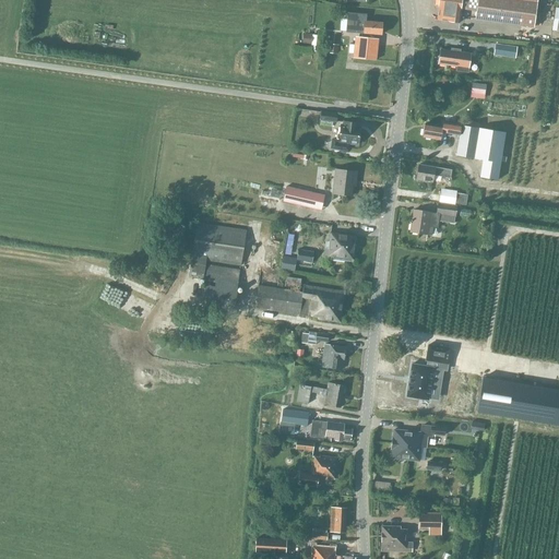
[(437,20),(460,23),(462,9),(476,11),(475,19),(534,27),(537,0),(439,0),(439,7),(437,20)]
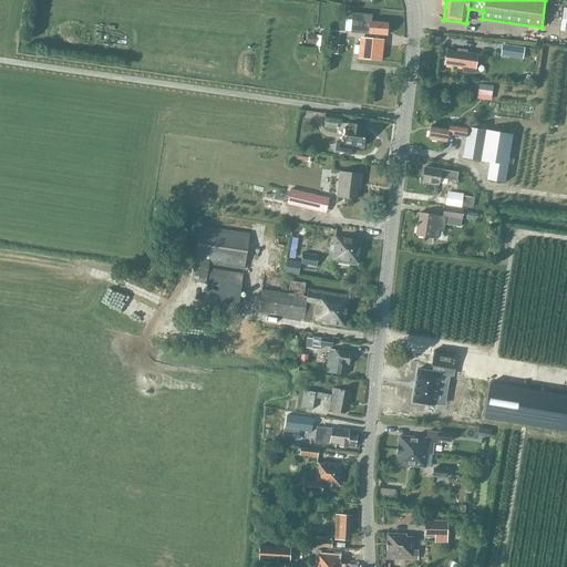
[(388,35),(388,23),(371,22),(371,16),(372,16),(372,14),(352,13),(352,14),(353,14),(352,33),(369,34),(388,35)]
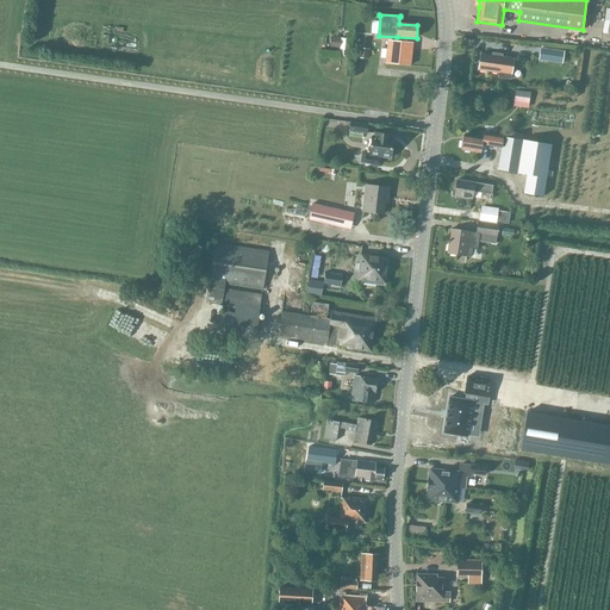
[(410,64),(412,43),(391,42),(390,64),(411,66),(411,64),(410,64)]
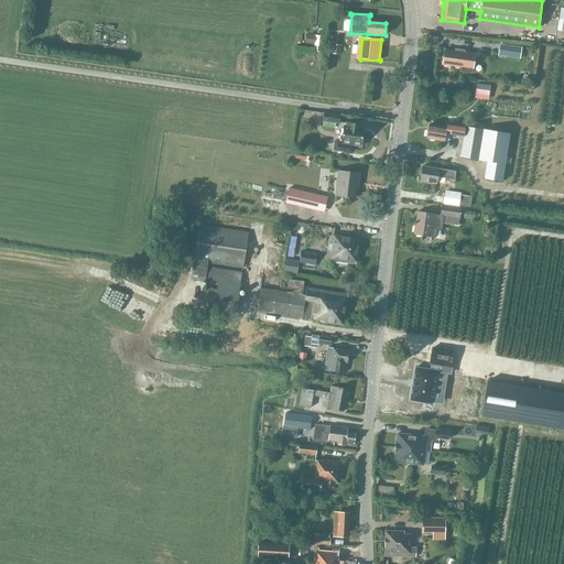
[(500,44),(499,52),(508,53),(507,56),(520,58),(522,47),(500,44)]
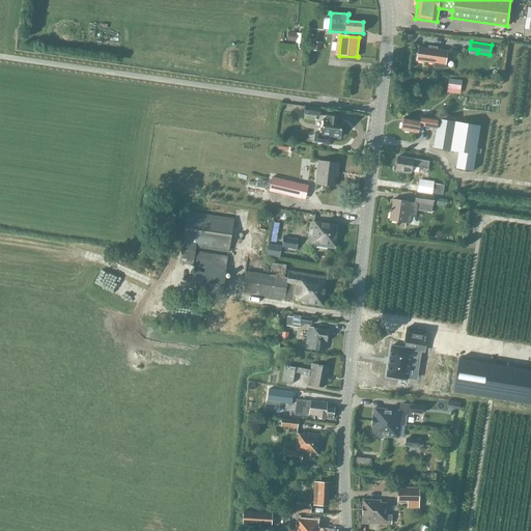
[(437,50),(438,46),(429,45),(428,49),(419,47),(418,53),(415,53),(415,57),(417,59),(417,61),(435,63),(434,67),(445,68),(447,51),(437,50)]
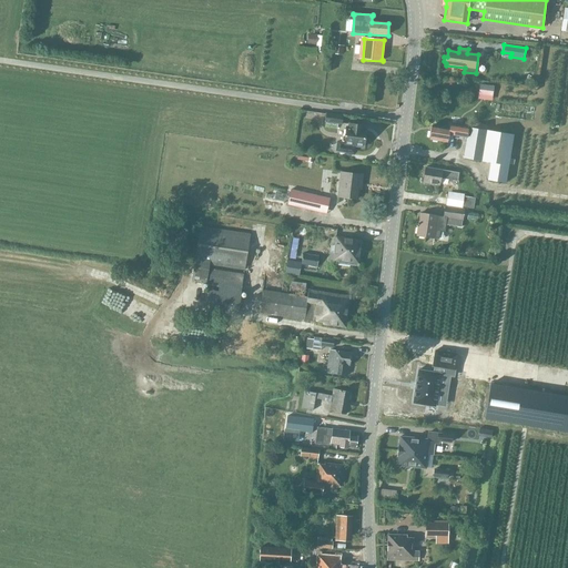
[(326,113),(325,121),(342,123),(343,115),(326,113)]
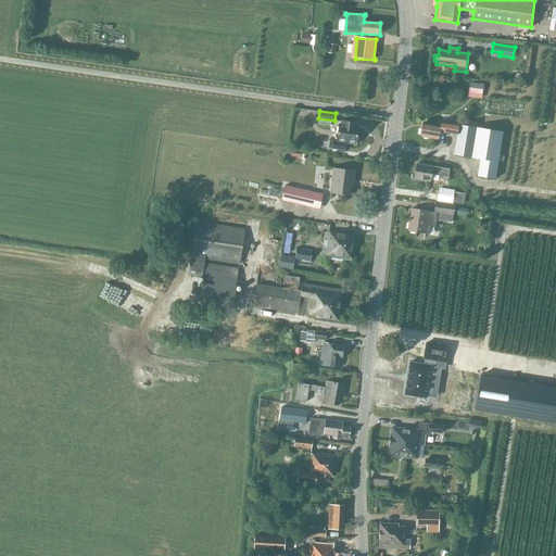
[(345,142),(355,143),(357,128),(355,128),(356,124),(342,122),(341,125),(339,125),(337,139),(329,138),(328,148),(345,150),(345,142)]
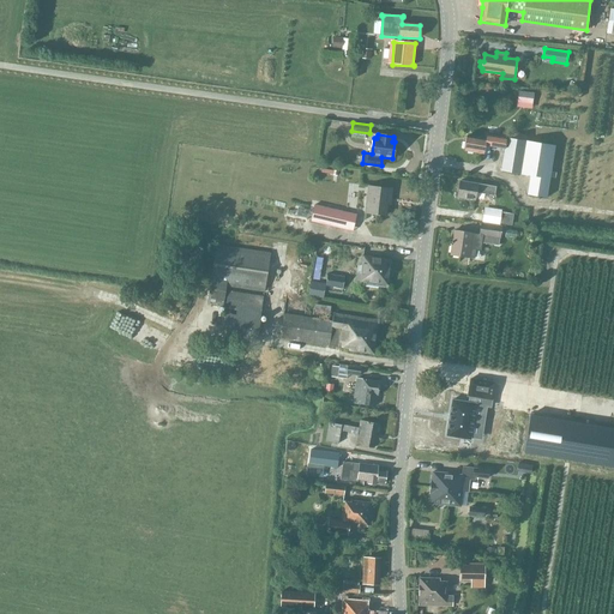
[(464,148),(465,150),(485,154),(486,145),(505,149),(507,138),(487,134),(487,140),(468,137),(467,143),(464,144),(464,148)]
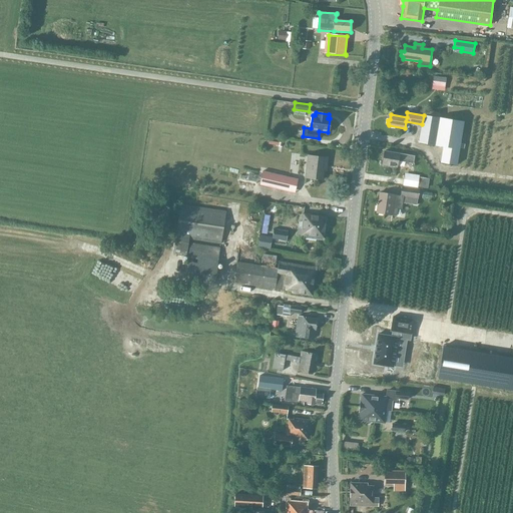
[(463,121),(424,115),(422,124),(419,142),(443,146),(441,162),(457,164),(463,121)]
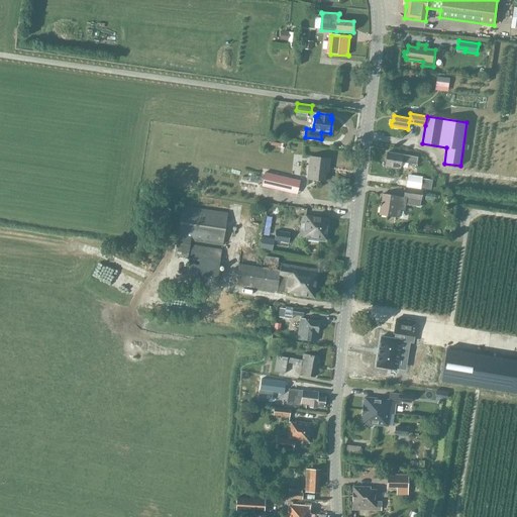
[(385,167),(401,169),(402,163),(416,165),(417,158),(387,152),(386,157),(385,156),(384,163),(385,163),(385,167)]
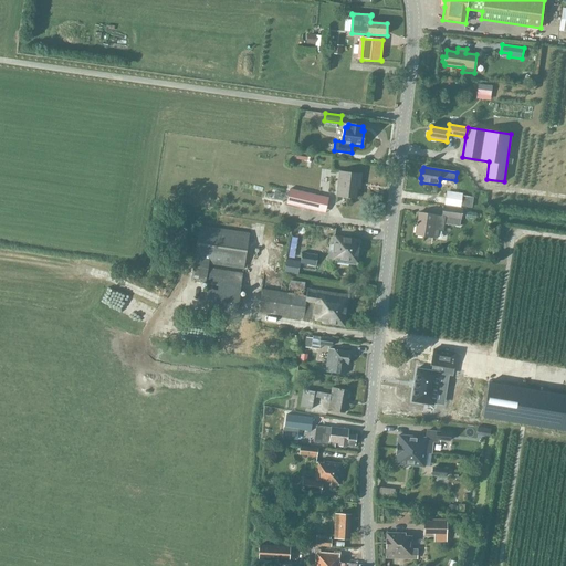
[(339,171),(337,196),(355,198),(356,184),(359,184),(360,175),(339,171)]
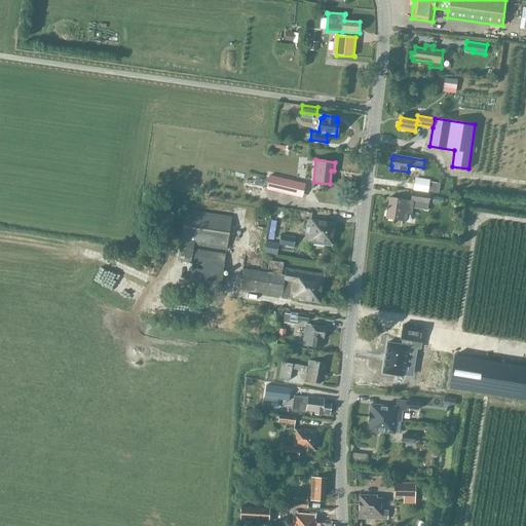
[(296,196),(299,182),(269,176),(266,190),(296,196)]
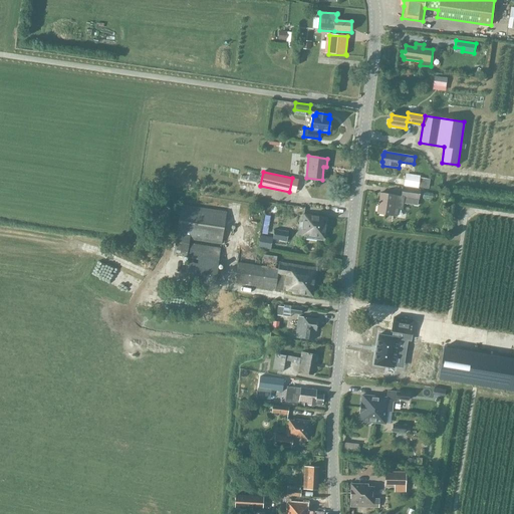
[(414,187),(418,188),(419,187),(420,178),(406,176),(405,186),(414,187)]
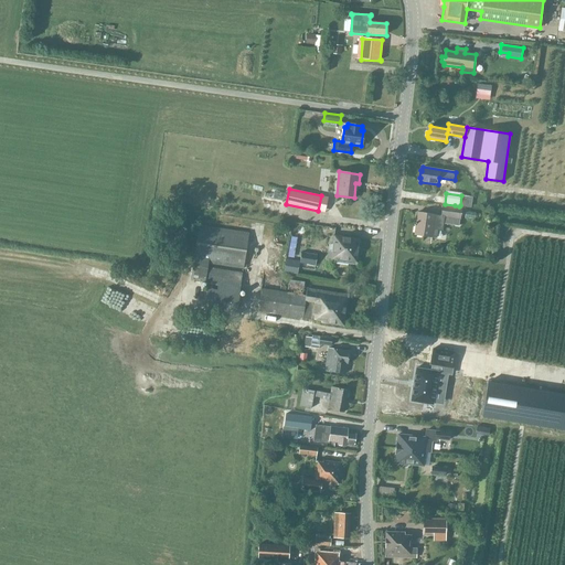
[(461,195),(460,205),(471,208),(472,198),(461,195)]
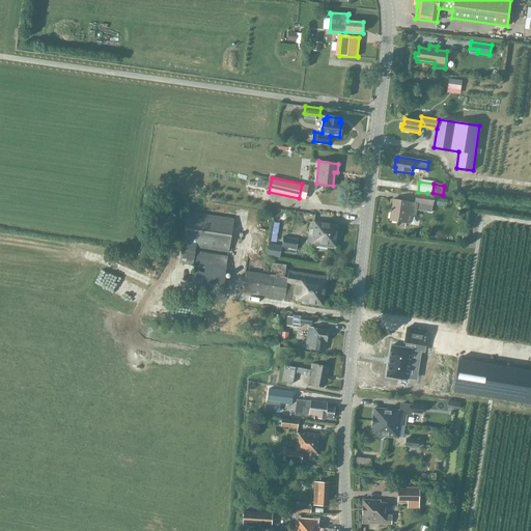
[(415,204),(392,200),(389,221),(406,223),(410,224),(411,217),(416,218),(418,204),(434,206),(435,196),(416,193),(415,204)]
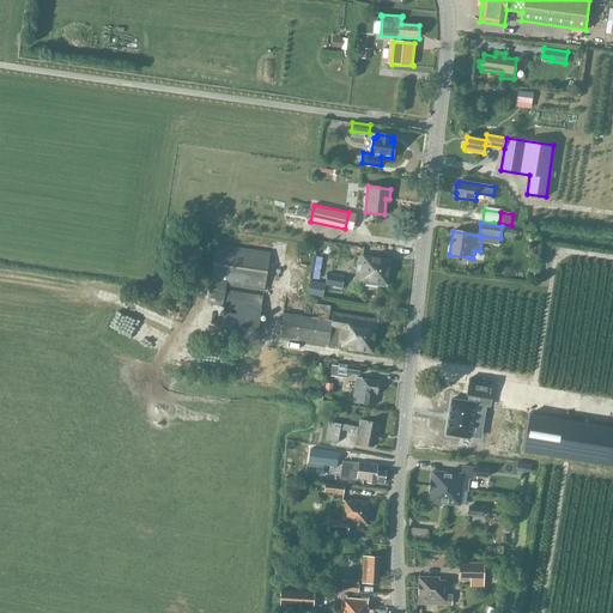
[(392,247),(392,237),(387,238),(388,256),(398,256),(398,247),(392,247)]
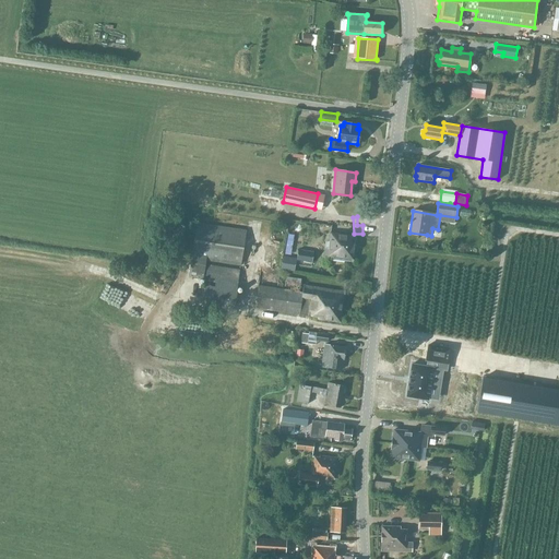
[(194,239),(189,277),(203,280),(206,260),(240,265),(246,230),(198,224),(194,239)]
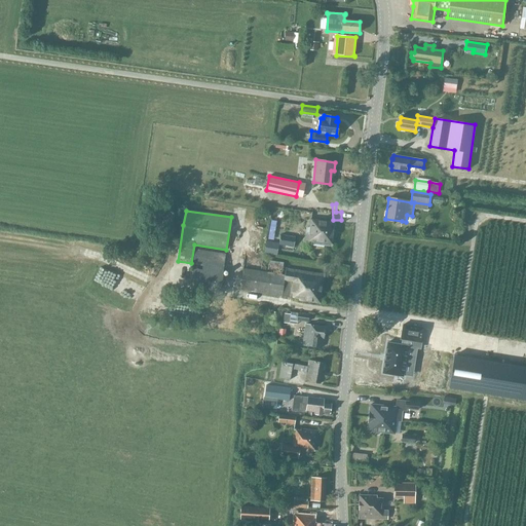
[(308,240),(307,243),(332,247),(335,223),(310,220),(308,237),(306,236),(305,240),(308,240)]
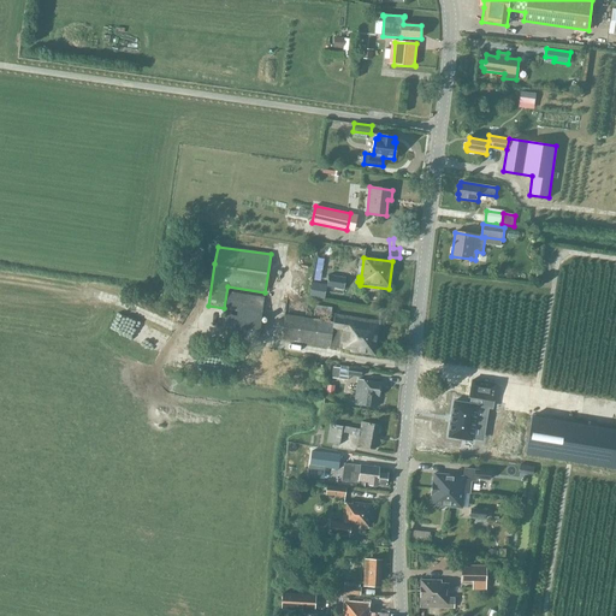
[(276,260),(274,291),(296,292),(297,261),(276,260)]
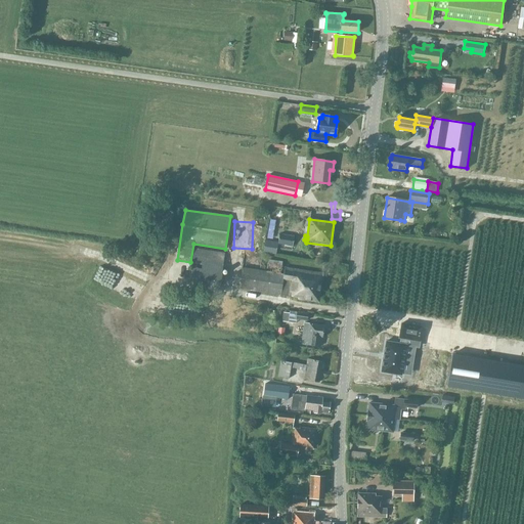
[(280,233),(278,245),(293,248),(295,236),(280,233)]
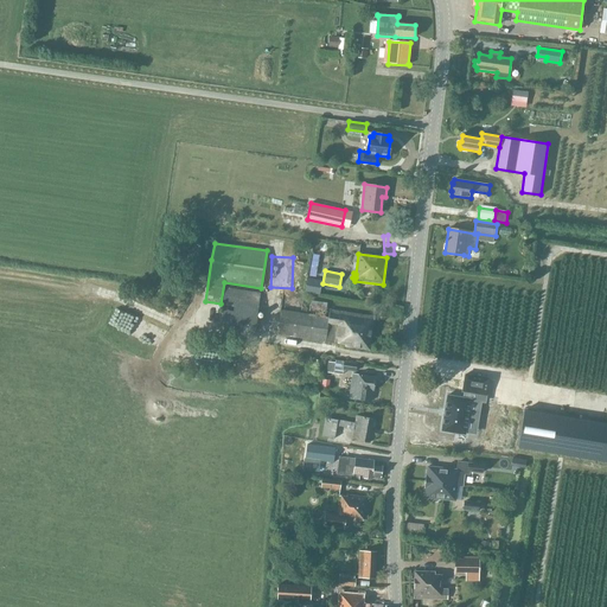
[(323,280),(307,278),(305,293),(320,295),(323,280)]
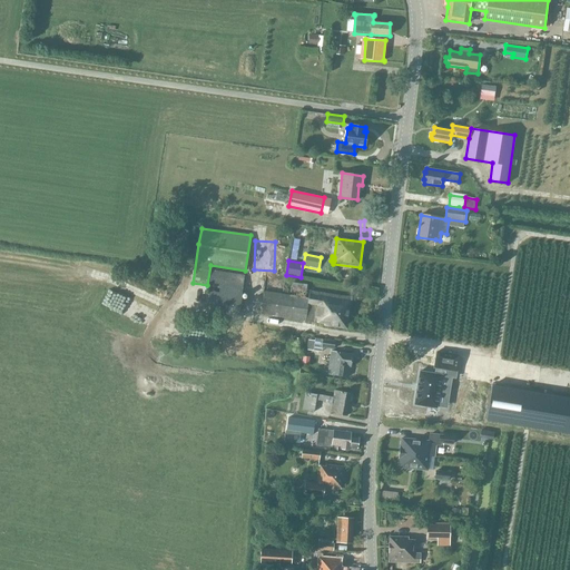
[(206,304),(238,311),(245,275),(212,269),(206,304)]
